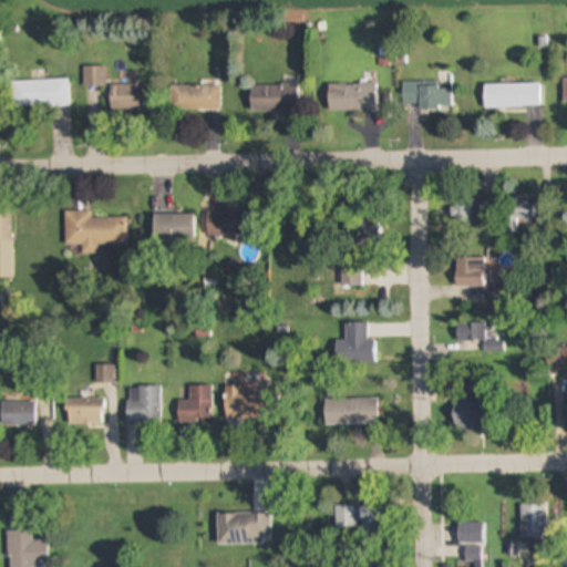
[(105,66),(84,66),(84,86),(105,86),(105,66)]
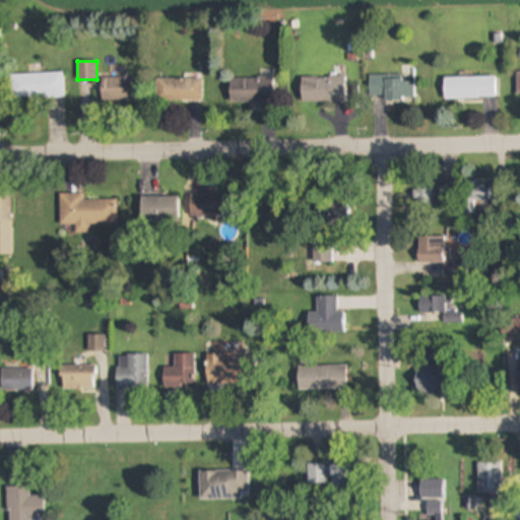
[(10,99),(65,99),(65,73),(10,73),(10,99)]
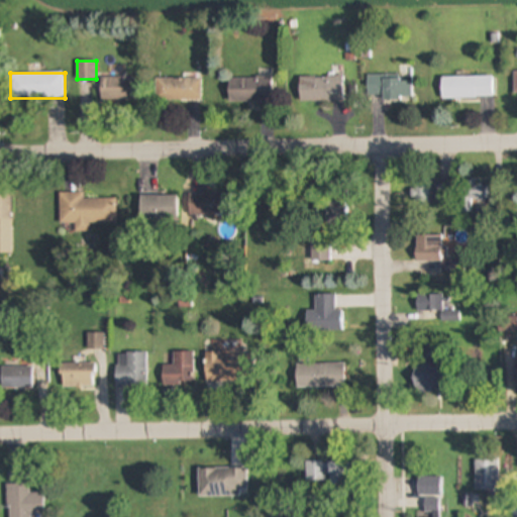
[(301,76),(301,102),(345,102),(345,76),(301,76)]
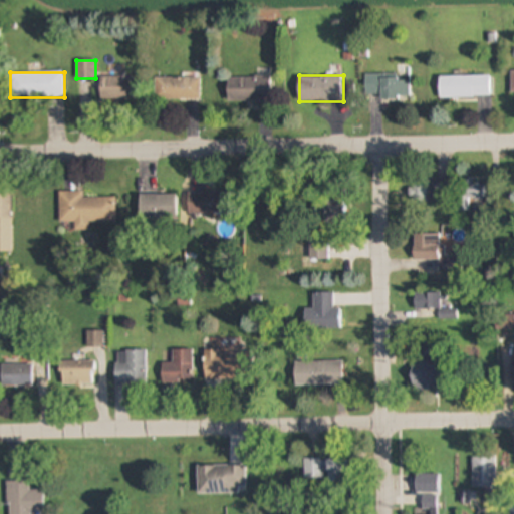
[(490,75),(440,75),(440,98),(490,98),(490,75)]
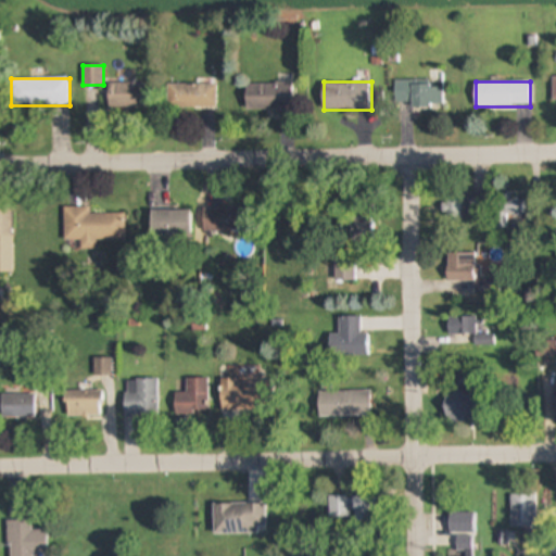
[(144,83),(109,83),(109,108),(144,108),(144,83)]
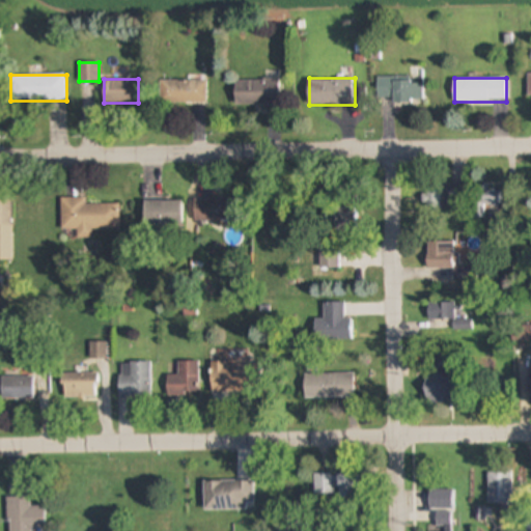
[(280,80),(235,80),(235,104),(280,104),(280,80)]
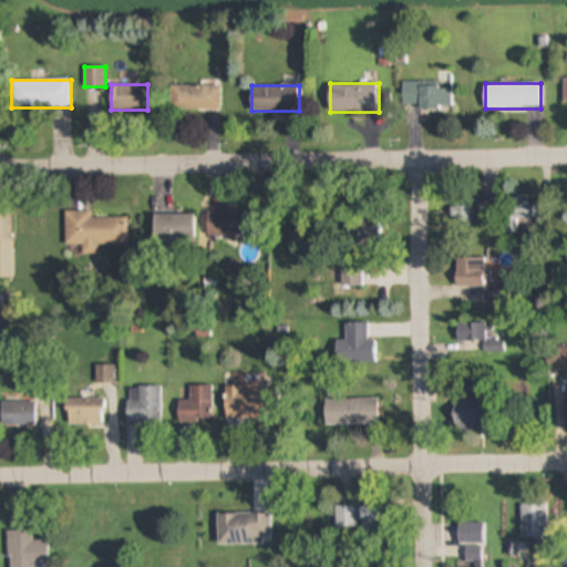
[(419,110),(454,110),(454,85),(403,85),(403,106),(419,106),(419,110)]
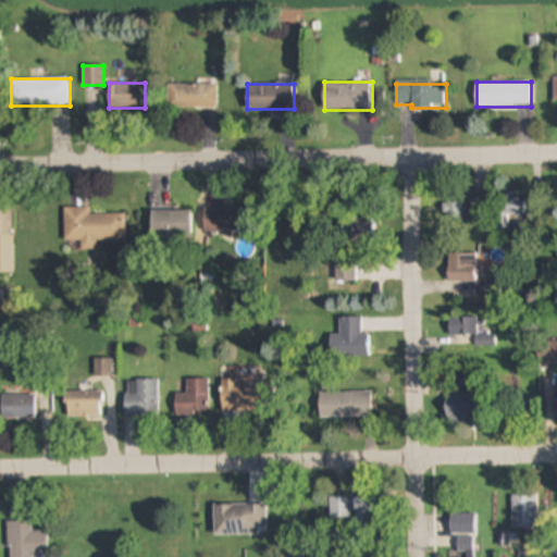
[(169,85),(169,109),(217,109),(217,85),(169,85)]
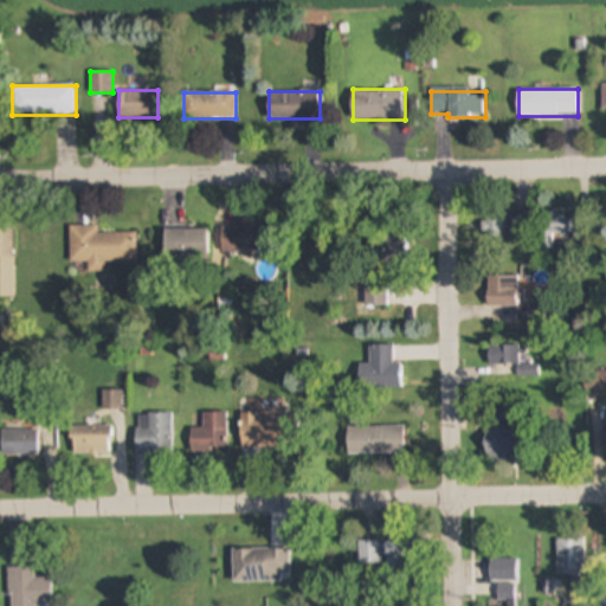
[(528,238),(528,211),(483,211),(483,238),(528,238)]
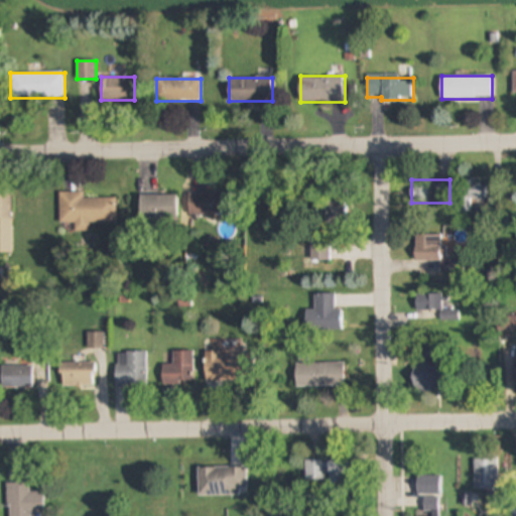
[(465,181),(465,202),(489,202),(489,181),(465,181)]
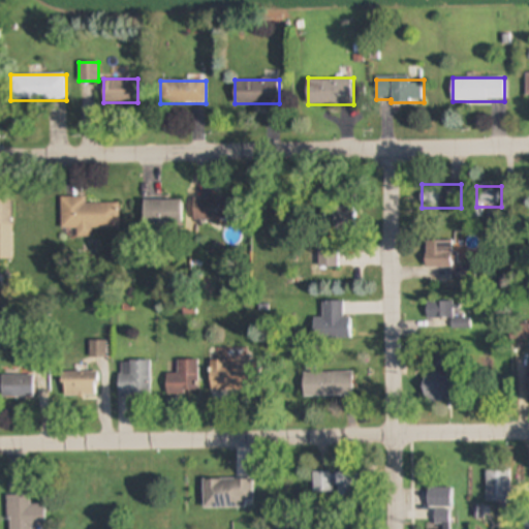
[(61,197),(62,229),(76,229),(78,238),(92,238),(92,228),(116,227),(115,204),(87,205),(87,196),(61,197)]
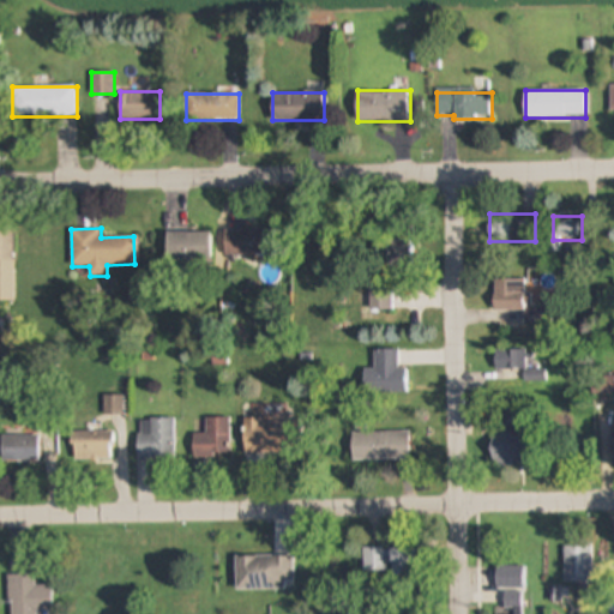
[(226,257),(272,257),(272,229),(226,229),(226,257)]
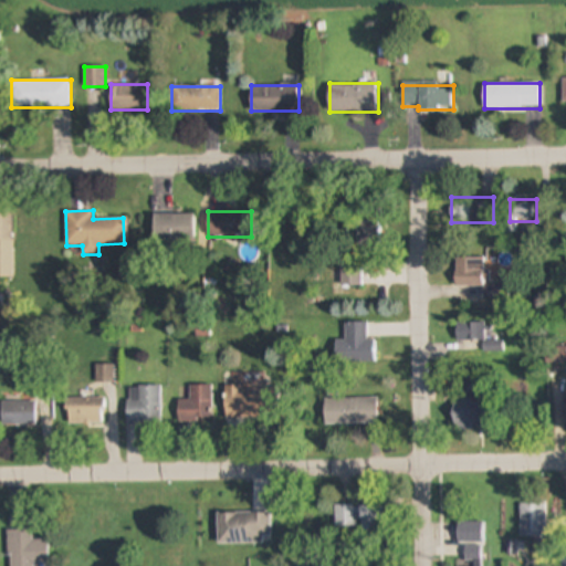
[(0,278),(13,278),(13,213),(0,213),(0,278)]
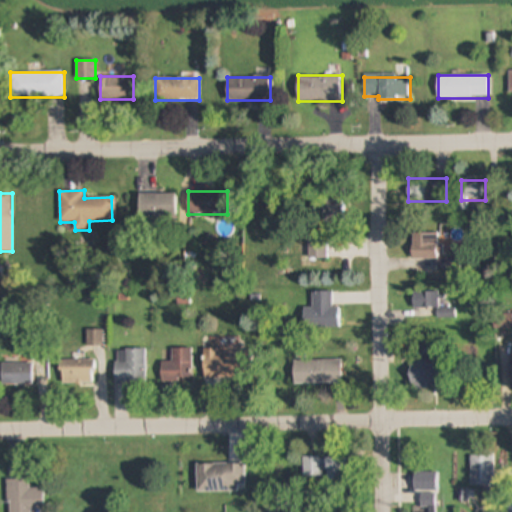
[(139,218),(172,218),(172,194),(139,194),(139,218)]
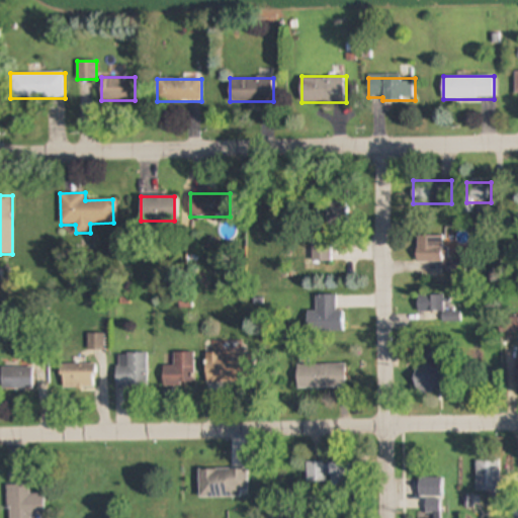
[(346,201),(318,201),(318,224),(346,224),(346,201)]
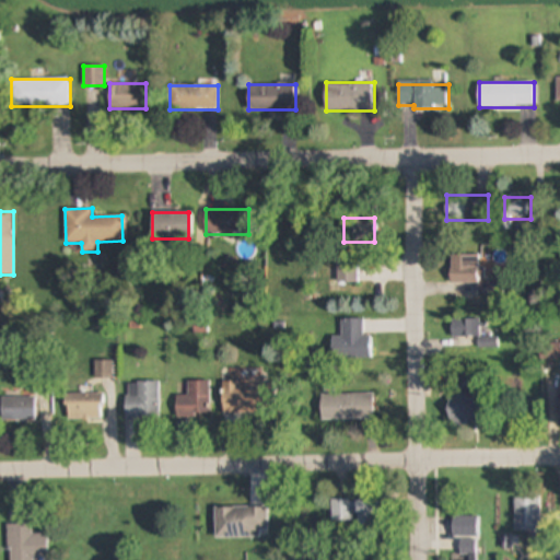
[(452,256),(452,283),(480,283),(480,256),(452,256)]
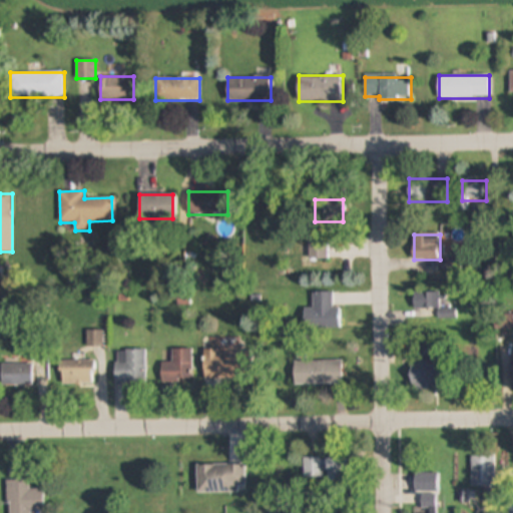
[(305,308),(304,328),(340,329),(341,294),(315,293),(314,308),(305,308)]
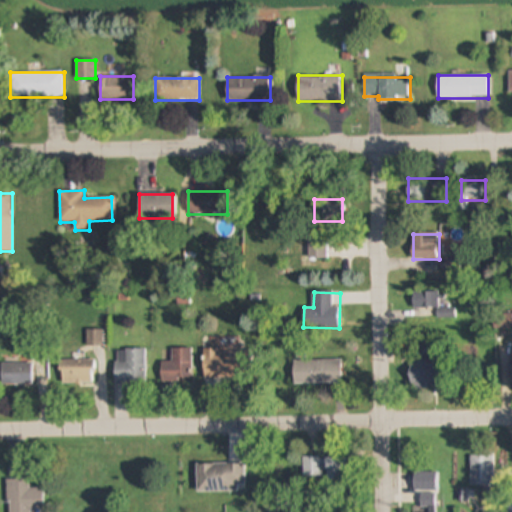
[(511,314),(494,315),(494,329),(511,328),(511,314)]
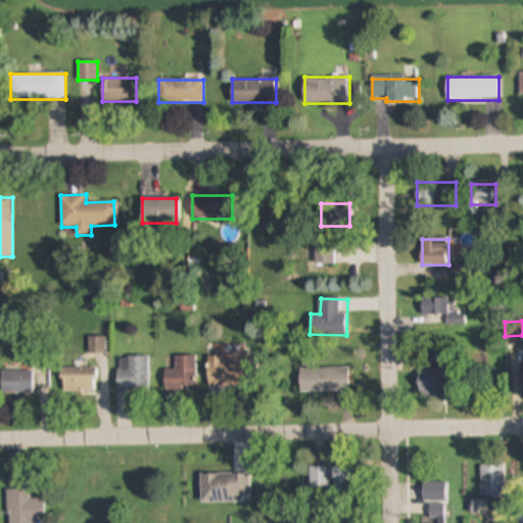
[(107,338),(90,338),(90,354),(107,354),(107,338)]
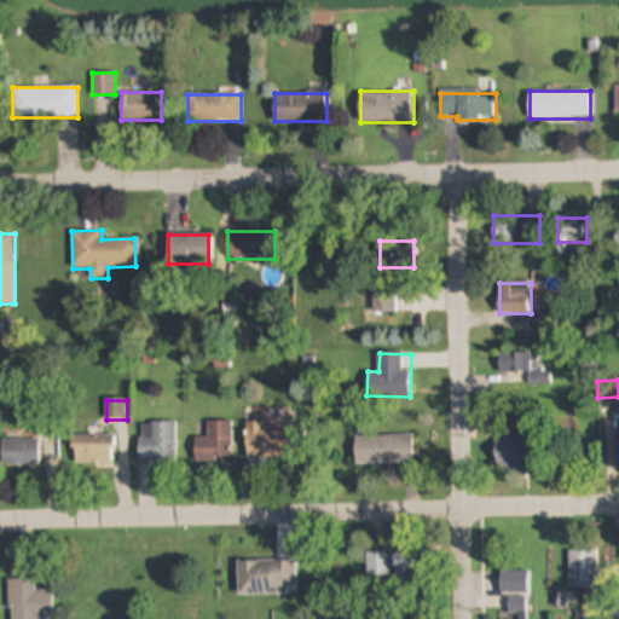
[(195,462),(232,462),(232,422),(208,422),(208,438),(195,438),(195,462)]
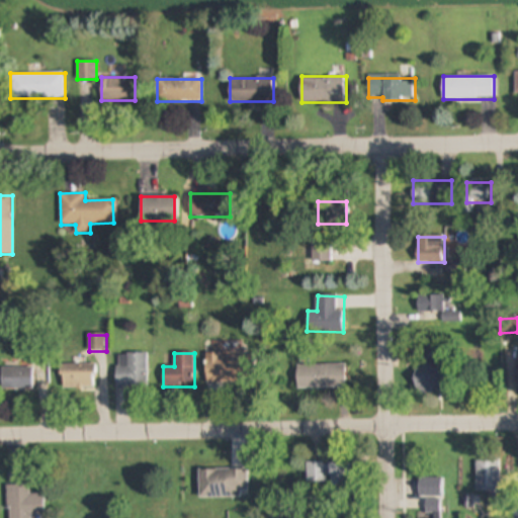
[(117,354),(117,390),(148,390),(148,354),(117,354)]
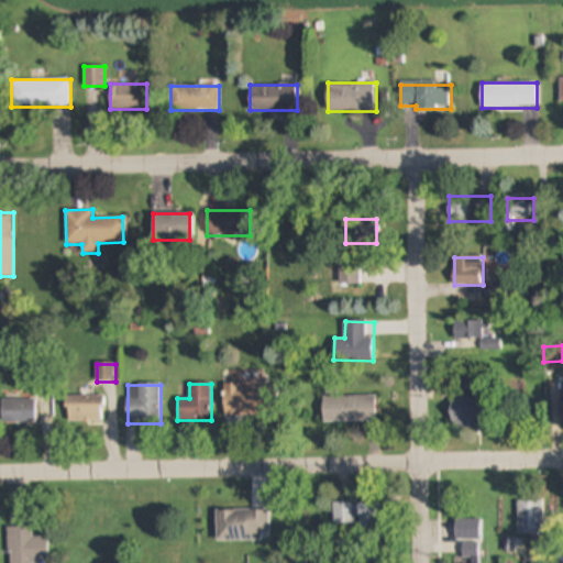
[(224,385),(224,417),(269,417),(269,385),(224,385)]
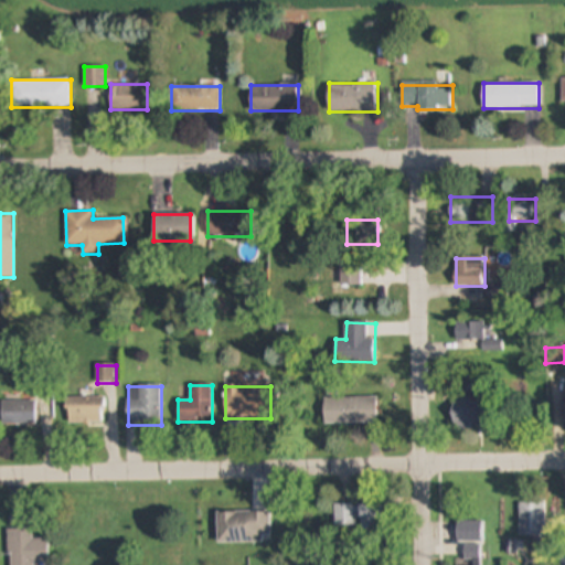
[(105,397),(67,397),(67,425),(105,425),(105,397)]
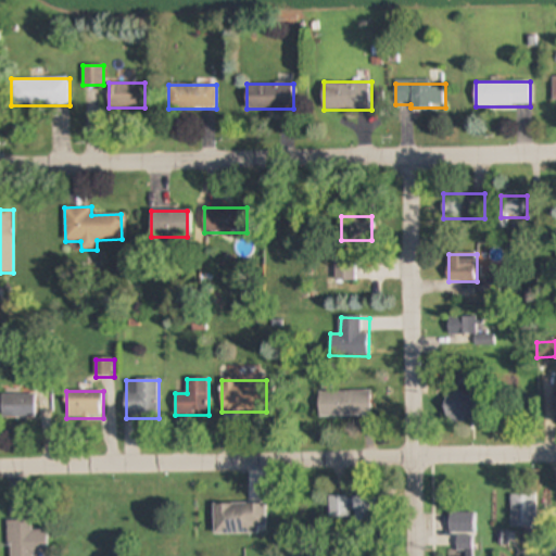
[(371,391),(319,391),(319,417),(371,417),(371,391)]
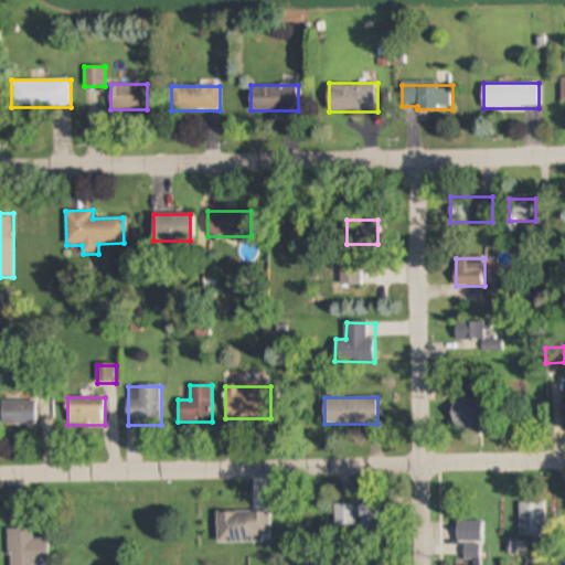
[(452,398),(452,429),(472,429),(472,423),(487,423),(487,398),(452,398)]
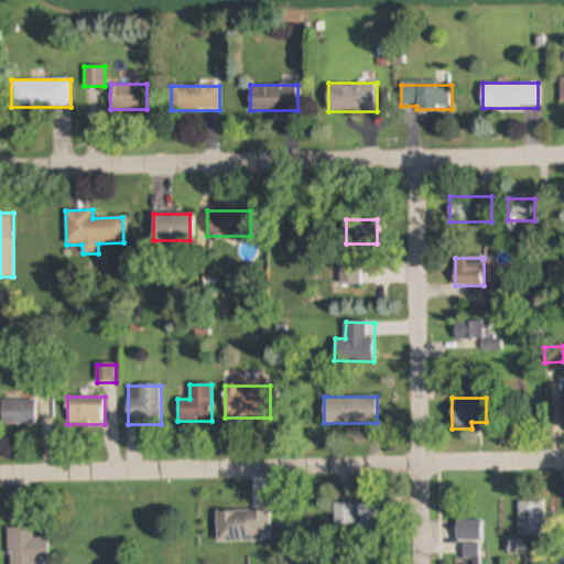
[(35,401),(1,401),(1,425),(35,425),(35,401)]
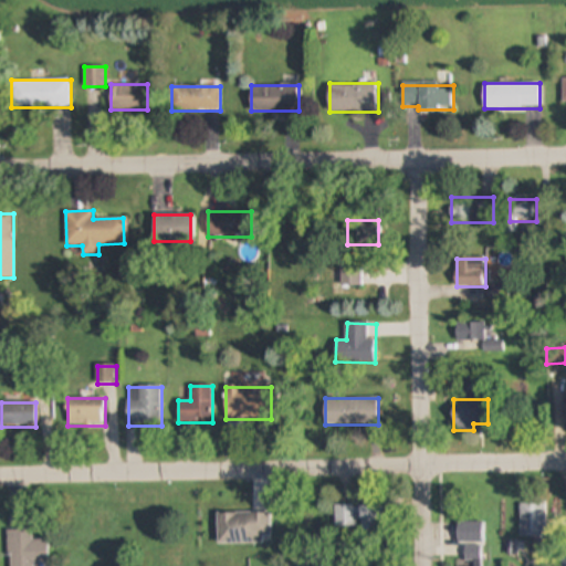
[(546,537),(546,504),(521,504),(521,537),(546,537)]
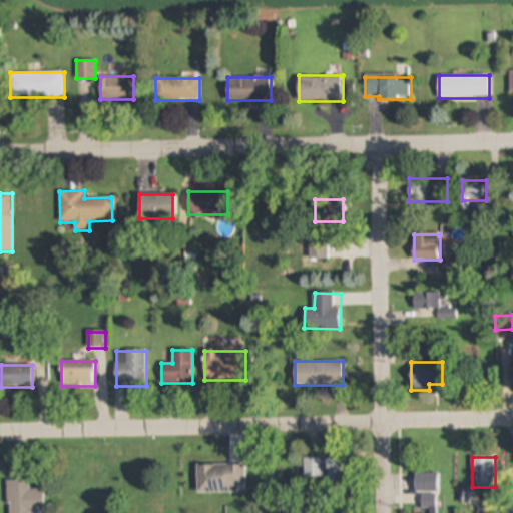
[(304,458),(304,483),(324,483),(324,458),(304,458)]
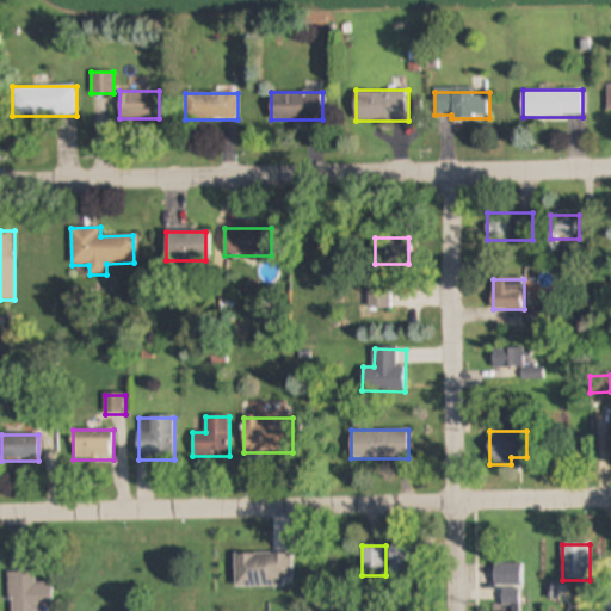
[(414,547),(389,547),(389,574),(414,574),(414,547)]
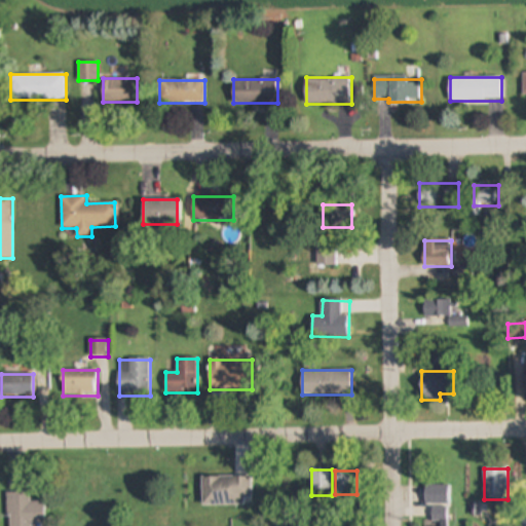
[(253,477),(202,477),(202,505),(253,505),(253,477)]
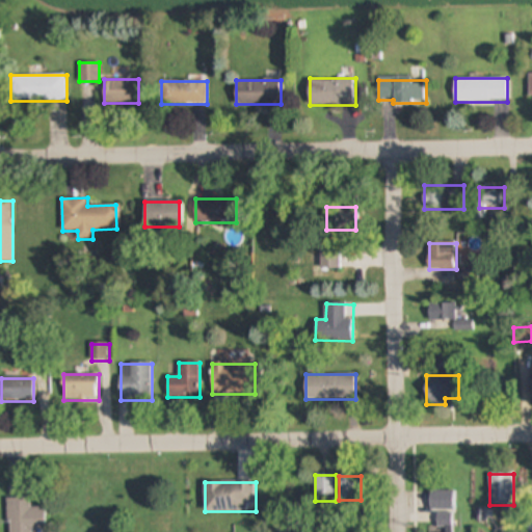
[(431,510),(454,510),(454,490),(431,490),(431,510)]
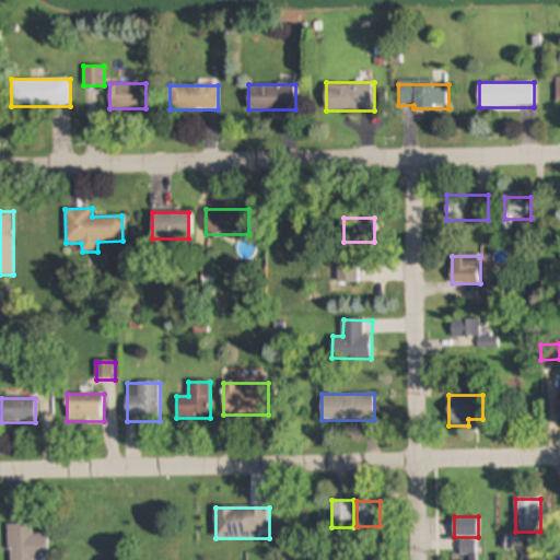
[(9,559),(34,559),(34,558),(49,558),(48,535),(33,535),(33,524),(9,524),(9,559)]
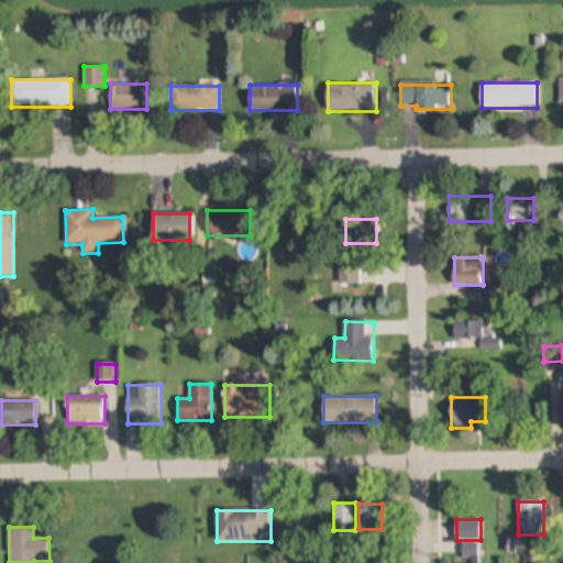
[(479,562),(479,543),(460,542),(460,562),(479,562)]
